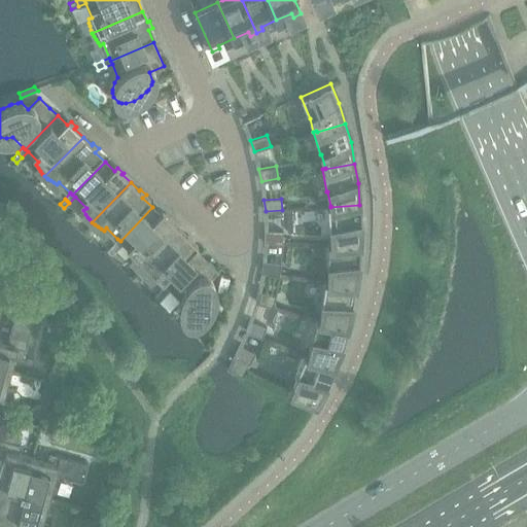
[(360,246),(361,224),(359,205),(330,207),(330,206),(327,206),(328,230),(329,230),(330,244),(330,245),(360,246)]
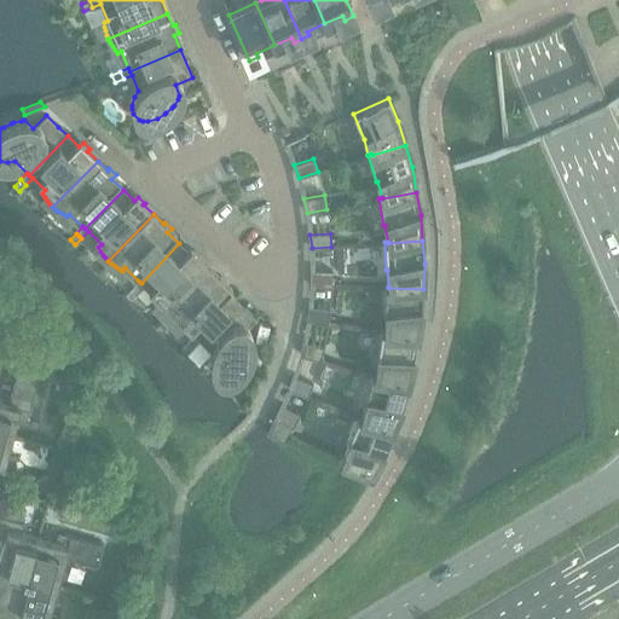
[(195,250),(190,254),(179,243),(142,283),(138,281),(132,287),(138,291),(144,285),(157,298),(154,301),(156,305),(158,308),(161,312),(163,314),(209,268),(198,259),(201,256),(195,250)]
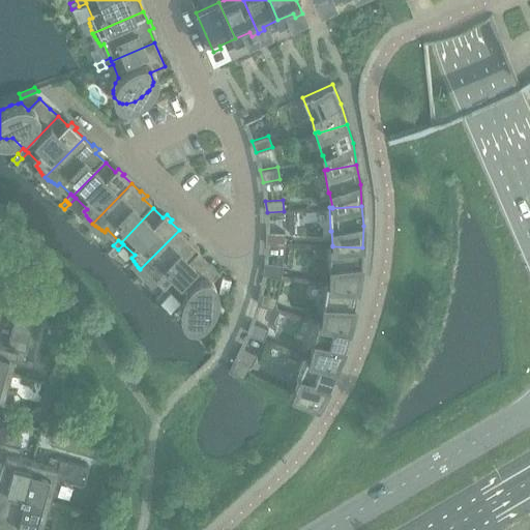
[(188,236),(187,238),(179,230),(140,269),(143,271),(146,273),(149,275),(152,277),(154,275),(166,286),(169,288),(201,255),(190,244),(195,241),(188,236)]
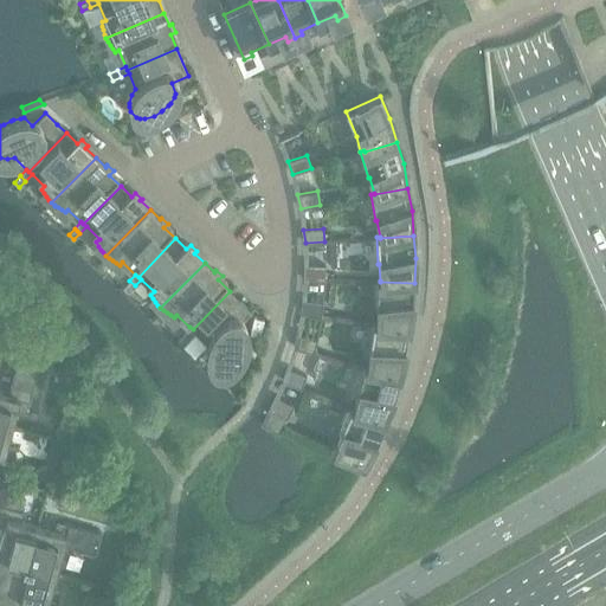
[(324,279),(326,265),(305,264),(305,278),(324,279)]
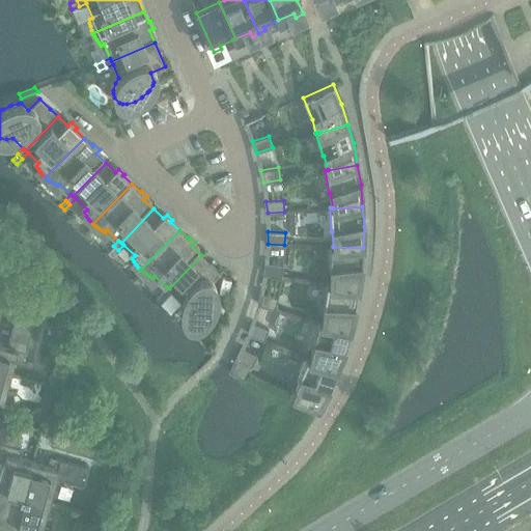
[(333,247),(333,246),(330,245),(329,270),(330,270),(330,284),(330,285),(359,289),(362,268),(363,248),(333,247)]
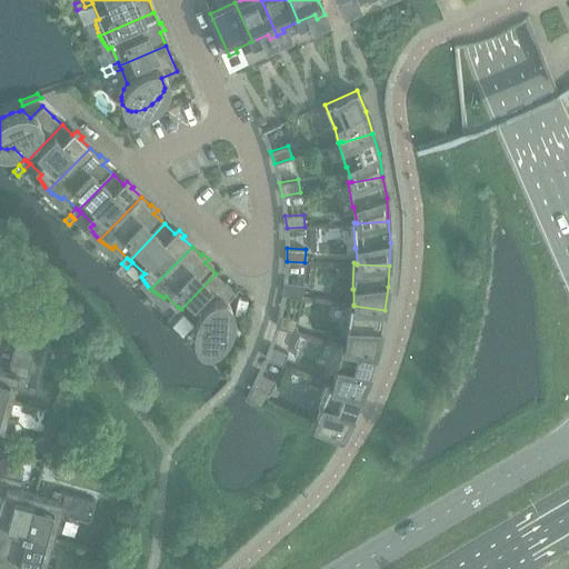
[(120,275),(127,268),(121,263),(116,270),(120,275)]
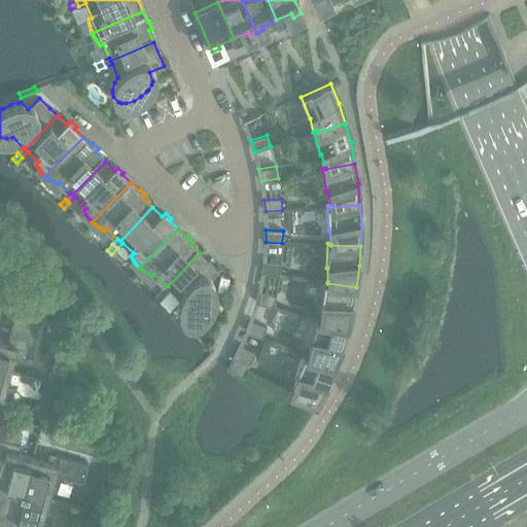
[(207,282),(218,271),(200,253),(168,286),(165,284),(160,289),(164,294),(170,288),(180,299),(179,305),(180,312),(181,315),(183,318),(190,321),(194,321),(197,319),(204,314),(208,309),(209,307),(212,301),(213,299),(214,292),(214,289),(207,282)]
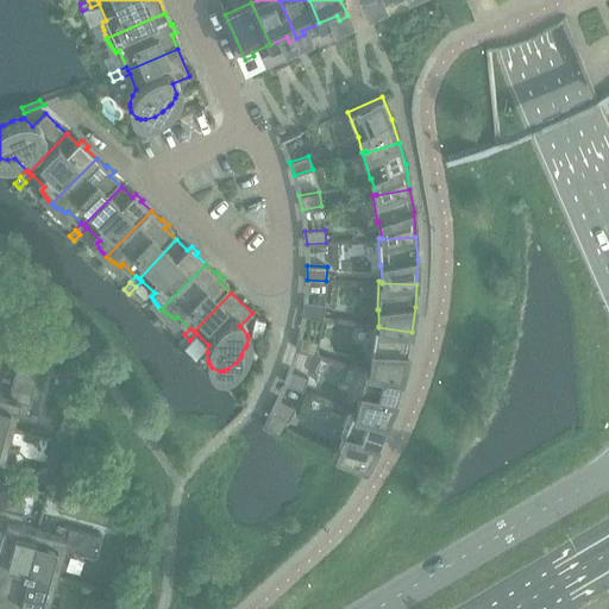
[(322,318),(325,305),(305,301),(303,315),(322,318)]
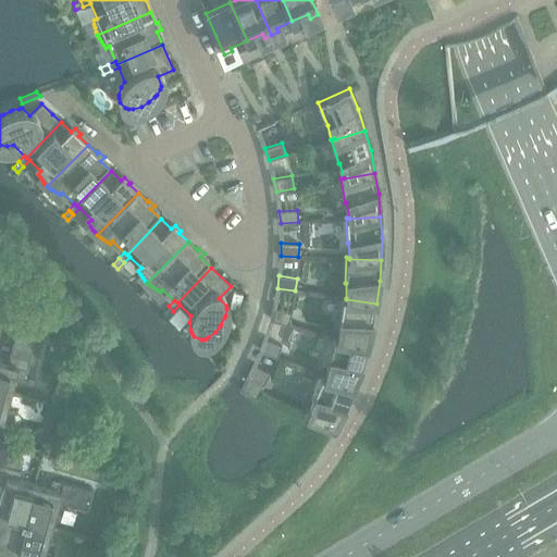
[(346,299),(346,298),(343,297),(338,322),(339,322),(337,337),(337,338),(367,346),(373,324),(376,304),(346,299)]
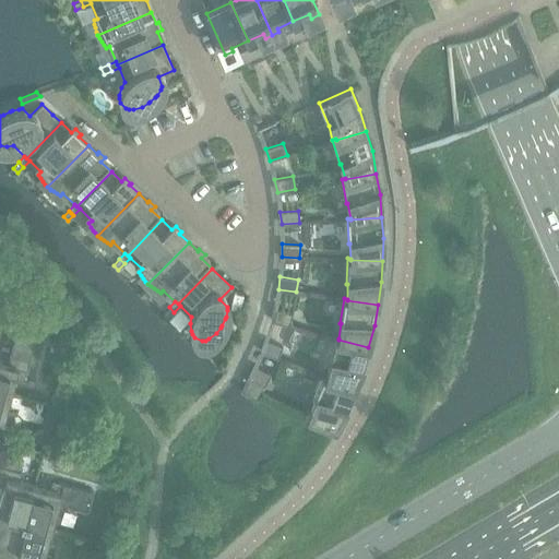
[(168,318),(174,312),(169,307),(164,313),(168,318)]
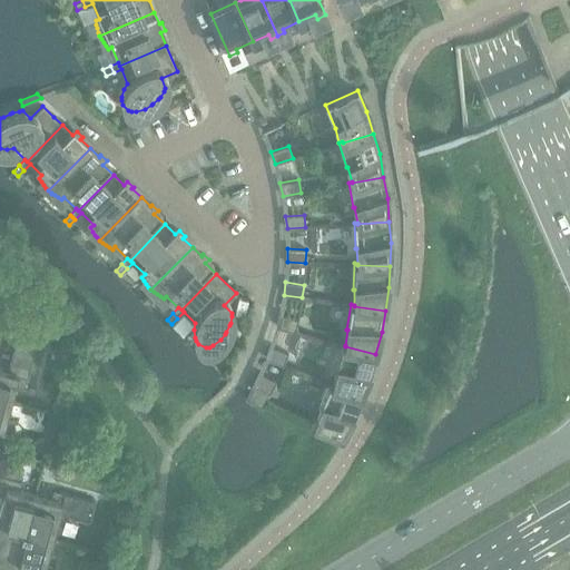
[(294,332),(298,320),(279,315),(277,327),(294,332)]
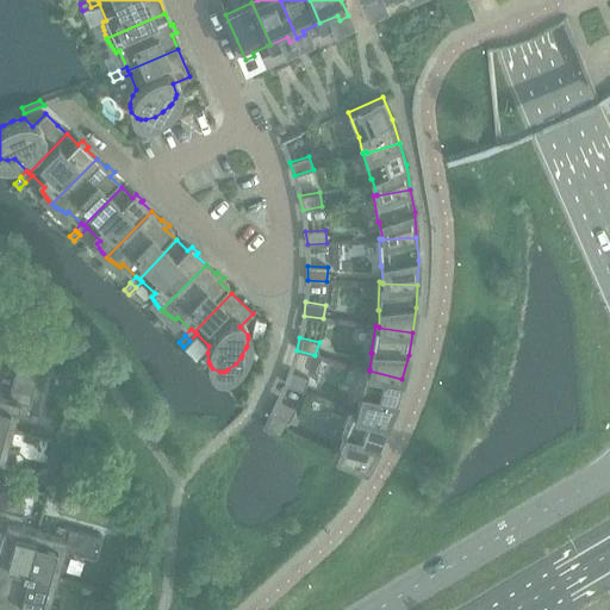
[(25,417),(38,373),(18,368),(10,397),(0,394),(0,427),(1,428),(13,431),(18,415),(25,417)]
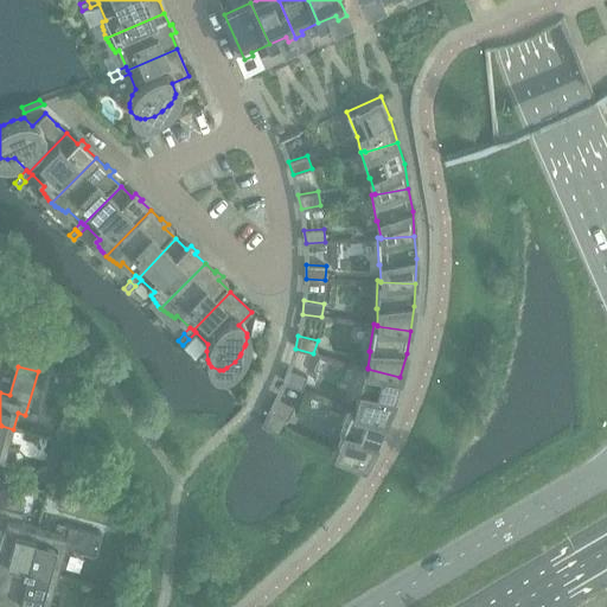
[(358,393),(353,409),(353,410),(384,422),(394,400),(400,377),(368,369),(368,368),(364,366),(357,393),(358,393)]
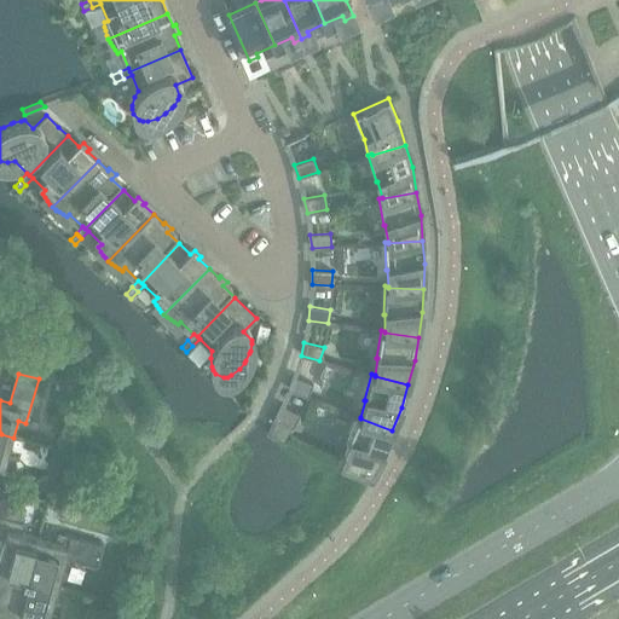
[(307,397),(313,383),(294,376),(289,389),(307,397)]
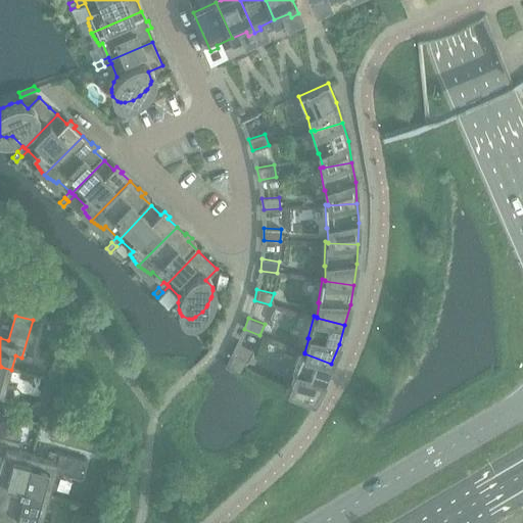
[(247,362),(253,350),(238,342),(233,353),(247,362)]
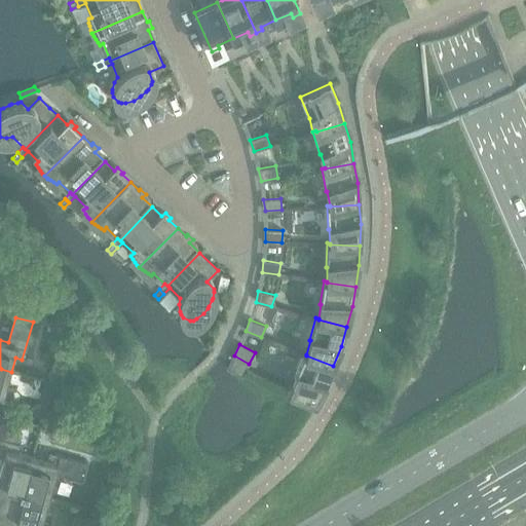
[(306,355),(306,354),(303,353),(295,375),(296,375),(291,388),(288,387),(287,388),(315,405),(326,384),(333,366),(306,355)]
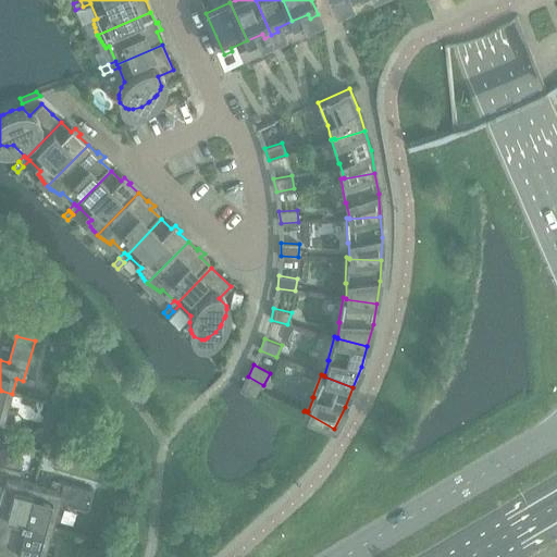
[(256,398),(263,385),(248,376),(242,390),(239,388),(239,390),(256,398)]
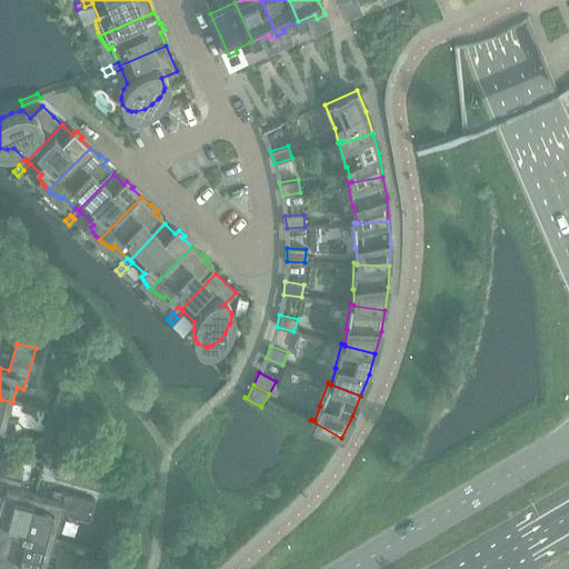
[(12,402),(1,399),(0,398),(0,438),(9,441),(16,419),(8,417),(12,402)]
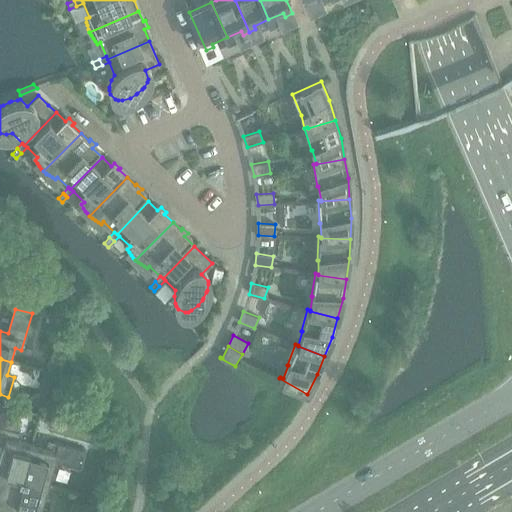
[(18,440),(20,433),(1,427),(0,429),(0,445),(4,446),(0,462),(0,472),(8,474),(22,478),(32,444),(27,443),(18,440)]
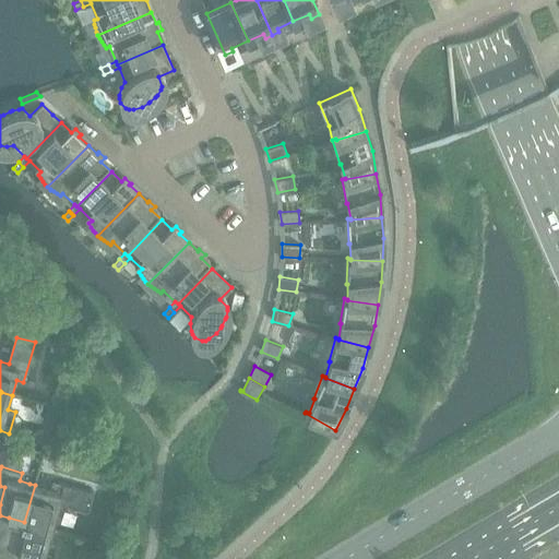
[(86,510),(92,492),(51,482),(49,488),(35,485),(24,522),(39,526),(51,530),(59,503),(86,510)]
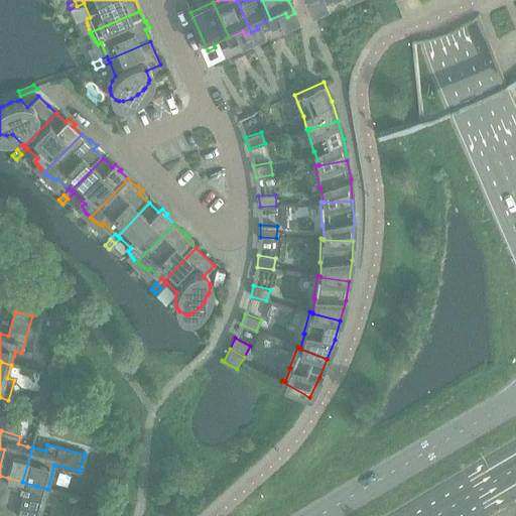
[(22,482),(8,478),(0,476),(0,512),(13,515),(22,482)]
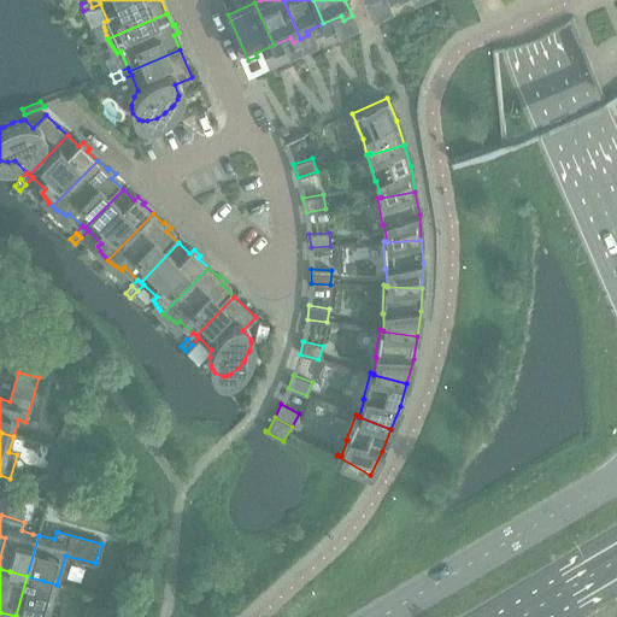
[(57,585),(43,581),(27,576),(16,616),(58,616),(59,616),(48,613),(57,585)]
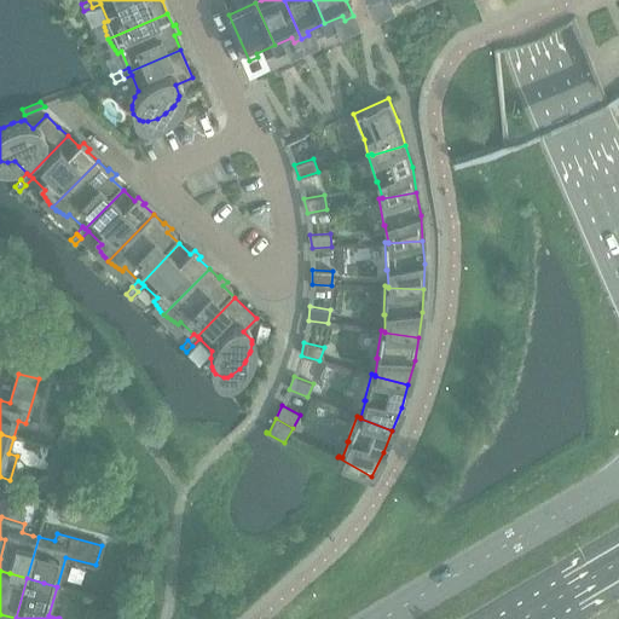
[(94,608),(91,618),(106,618),(109,613),(106,612),(94,608)]
